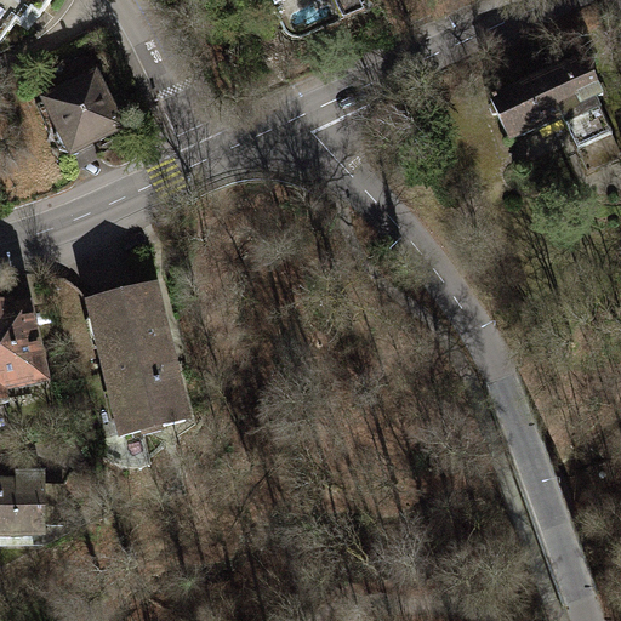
[(0,0),(0,26),(9,33),(16,23),(20,27),(32,11),(39,17),(50,0),(0,0)]
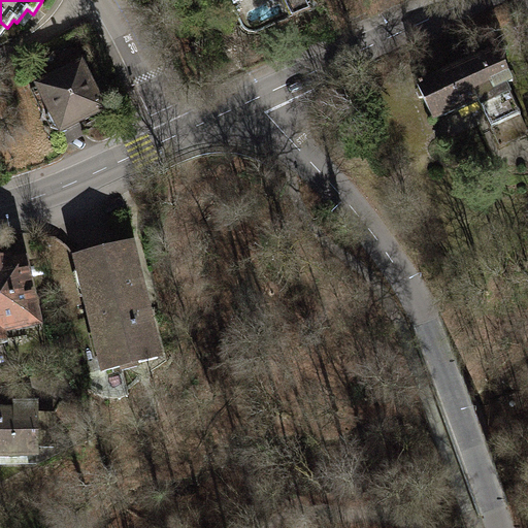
[(231,0),(242,26),(244,29),(248,30),(252,31),(256,31),(309,8),(305,0),(231,0)]
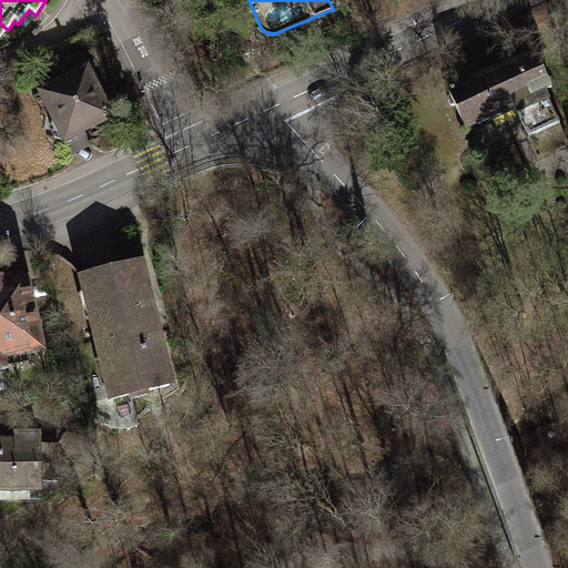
[(534,53),(448,94),(466,131),(514,109),(528,140),(560,124),(544,92),(551,89),(534,53)]
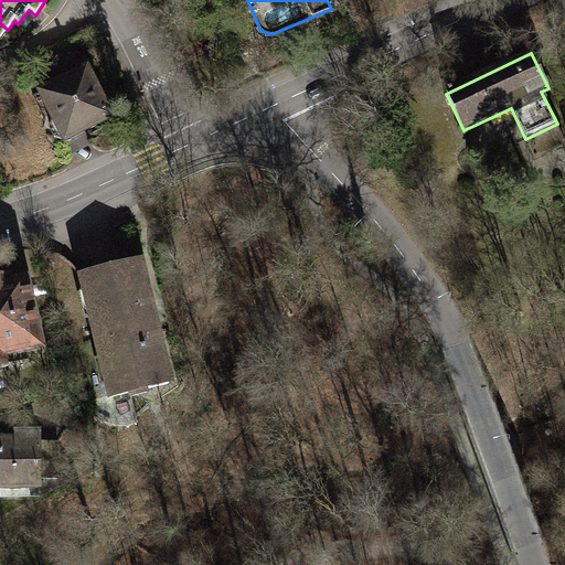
[(86,68),(40,92),(53,117),(50,128),(53,137),(64,139),(68,147),(86,138),(83,131),(112,118),(86,68)]
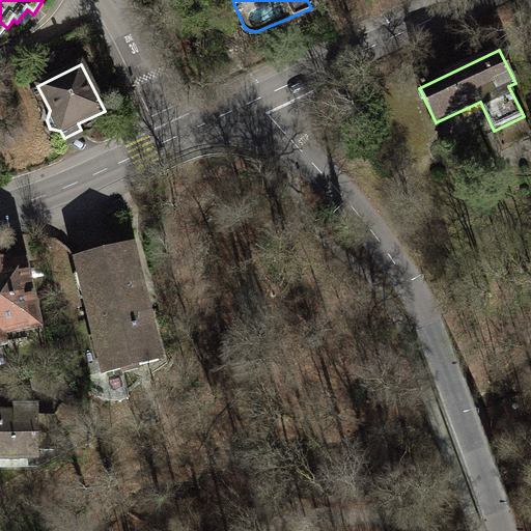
[(132,248),(79,260),(105,373),(158,361),(132,248)]
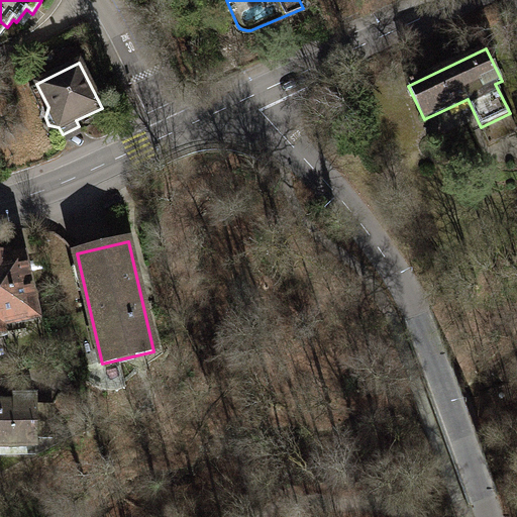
[(24,255),(0,260),(0,335),(5,335),(3,325),(37,318),(34,303),(36,300),(34,290),(31,289),(24,255)]
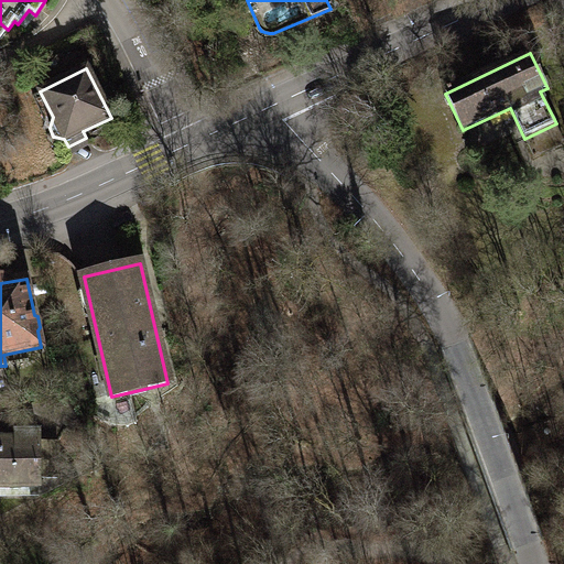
[(41,438),(0,437),(0,486),(39,487),(39,477),(56,476),(56,444),(41,444),(41,438)]
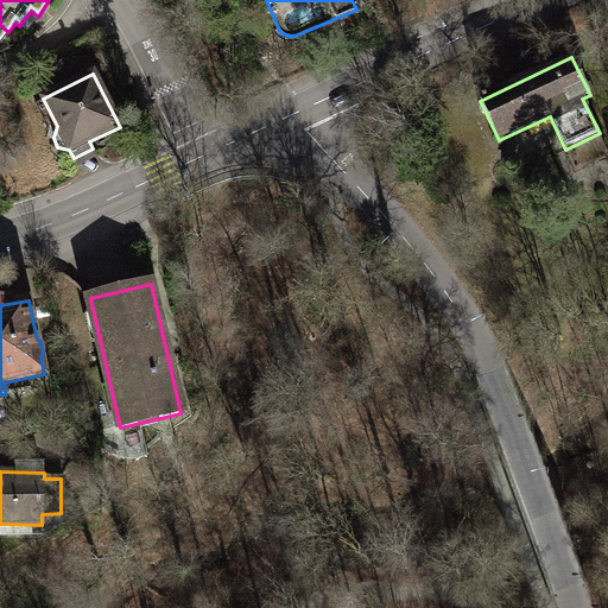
All buildings are outlined.
